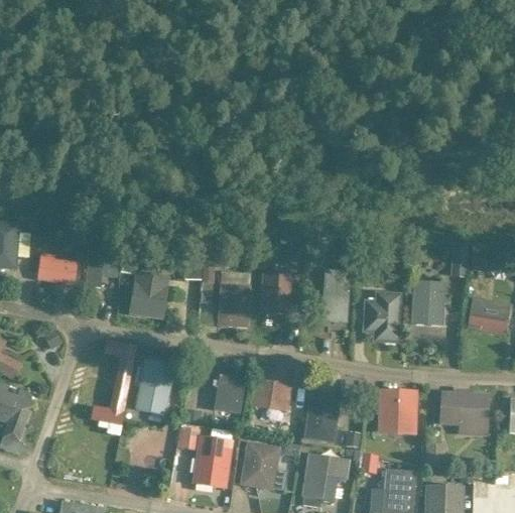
[(0,222),(0,266),(15,267),(18,244),(19,224),(0,222)]
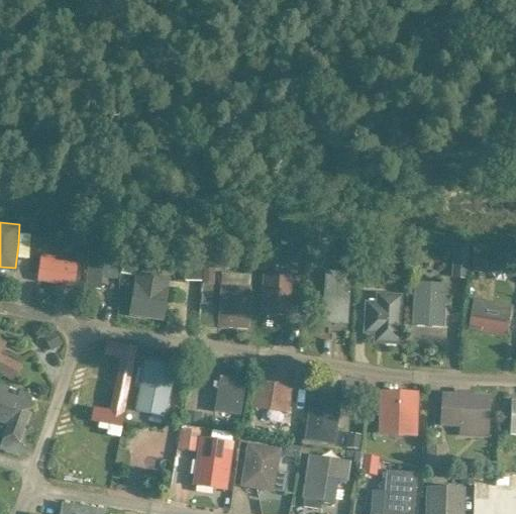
[(85,287),(101,288),(102,275),(114,276),(114,262),(116,262),(116,246),(107,246),(108,229),(89,227),(88,244),(89,244),(85,287)]
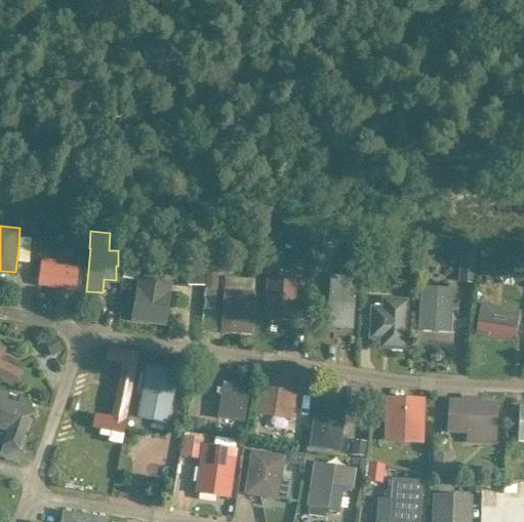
[(34,232),(33,245),(48,246),(49,233),(34,232)]
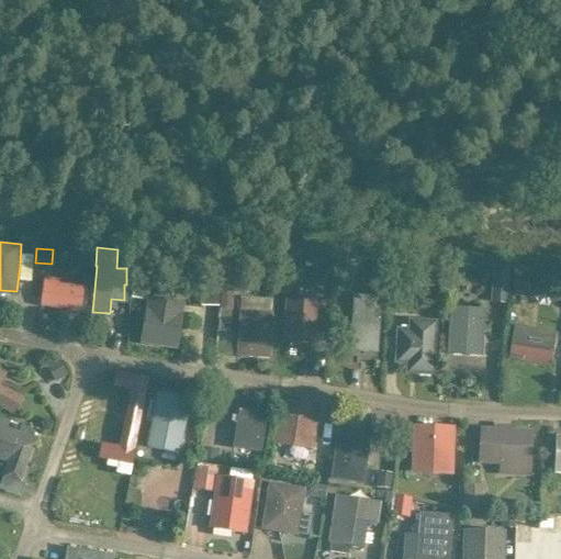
[(24,278),(33,278),(34,252),(25,250),(24,278)]
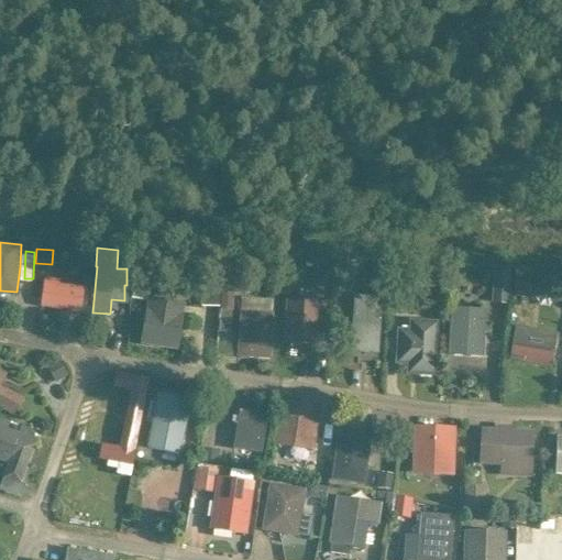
[(375,261),(374,275),(384,275),(385,262),(375,261)]
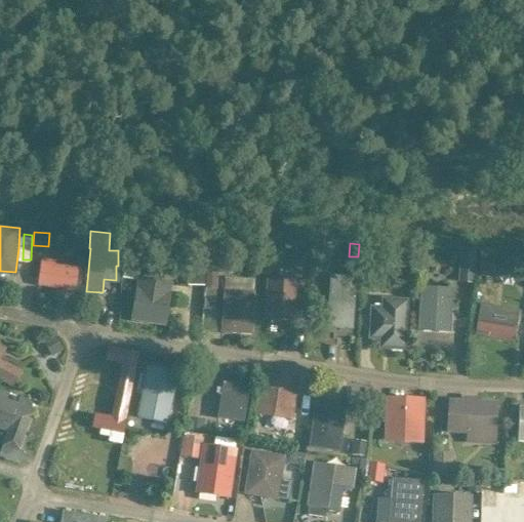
[(458,282),(475,282),(475,248),(458,247),(458,282)]
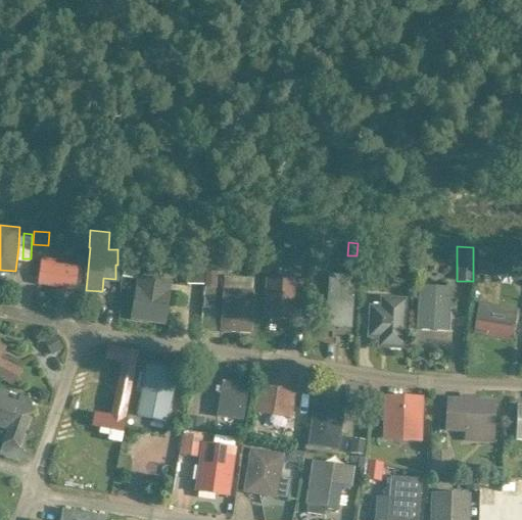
[(203,306),(214,308),(217,271),(223,271),(224,254),(207,253),(203,306)]
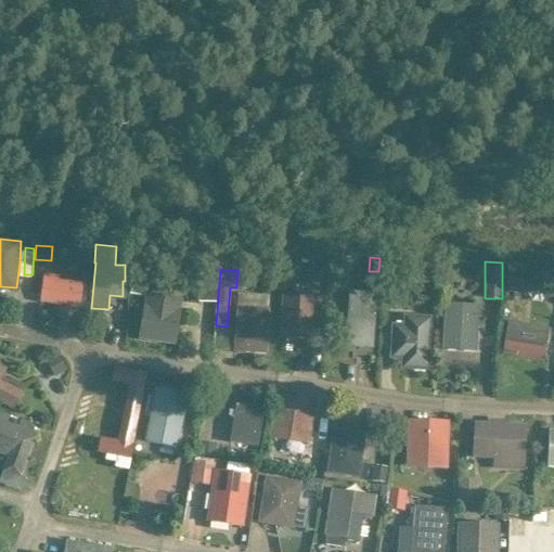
[(509,270),(507,285),(522,286),(523,270),(509,270)]
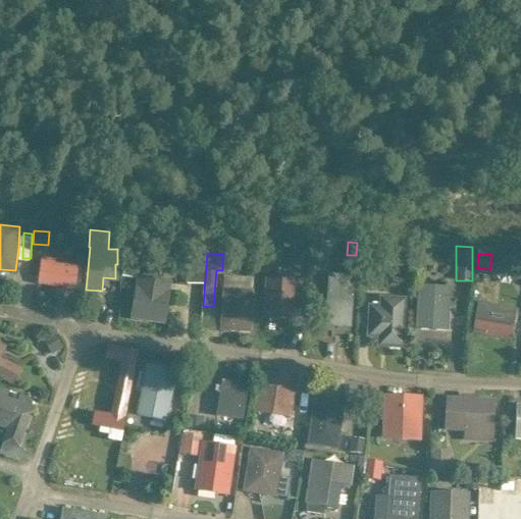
[(39,281),(74,287),(77,265),(55,262),(56,258),(42,257),(39,281)]
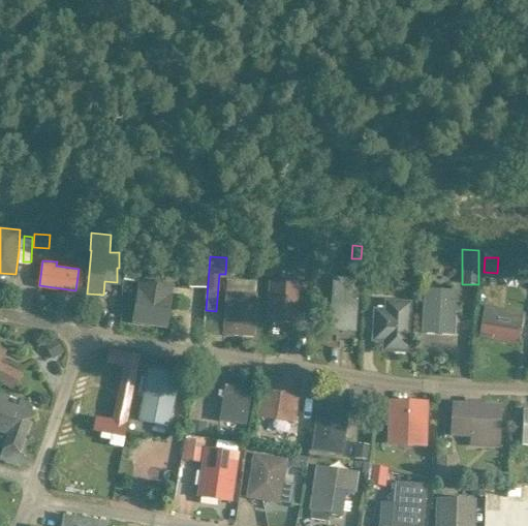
[(334,275),(331,328),(355,329),(359,277),(334,275)]
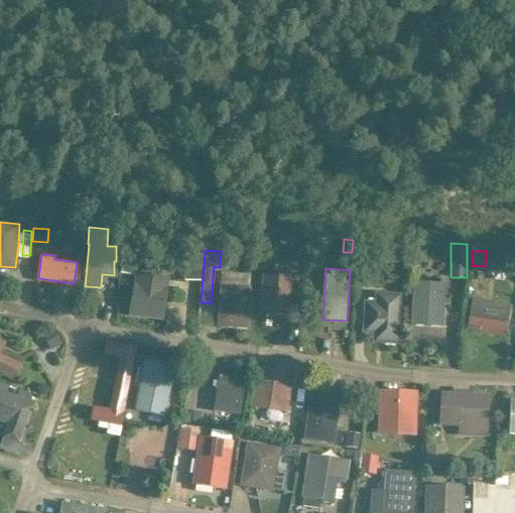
[(128,314),(162,321),(169,276),(135,270),(128,314)]
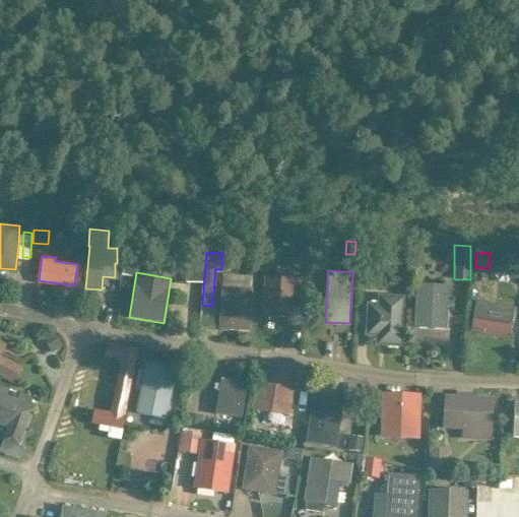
[(223,283),(252,284),(252,274),(224,273),(223,283)]
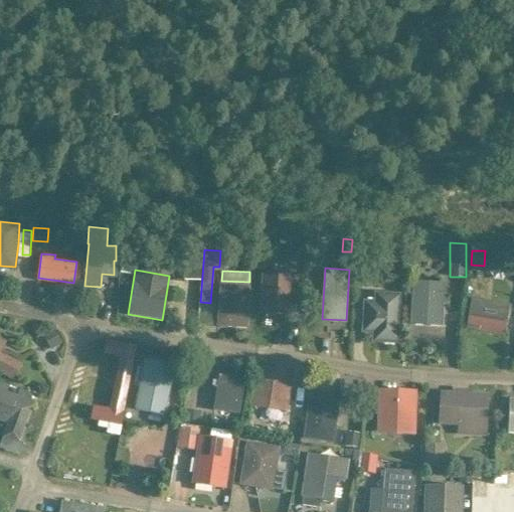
[(264,272),(262,311),(290,312),(291,299),(296,299),(298,274),(264,272)]
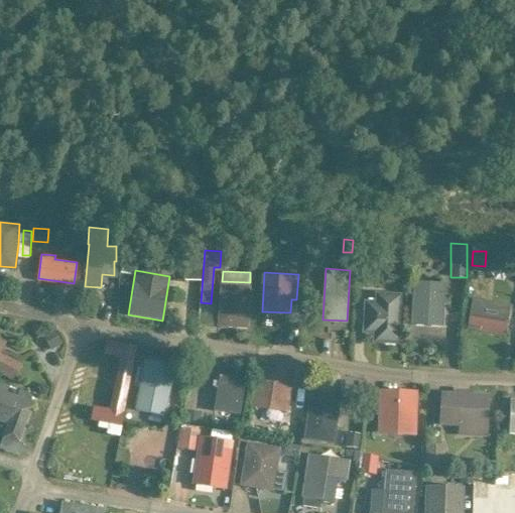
[(412,322),(442,324),(445,283),(414,281),(412,322)]
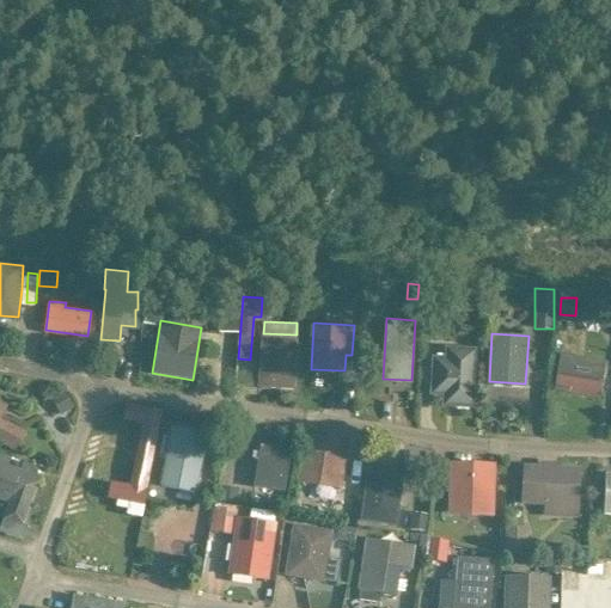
[(260,385),(293,387),(297,338),(262,336),(260,385)]
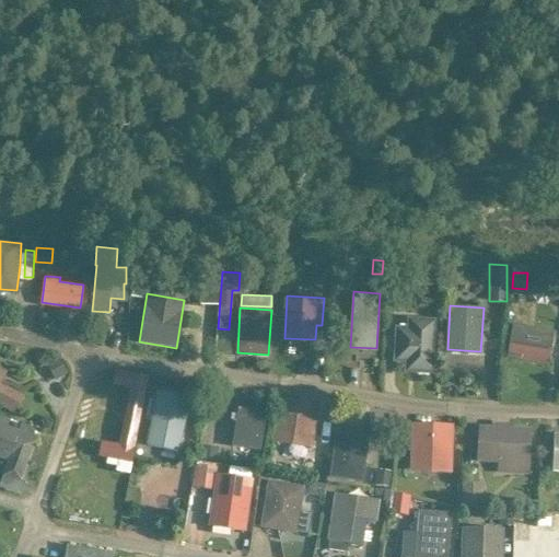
[(407,369),(431,370),(434,320),(410,318),(409,328),(398,327),(396,358),(408,359),(407,369)]
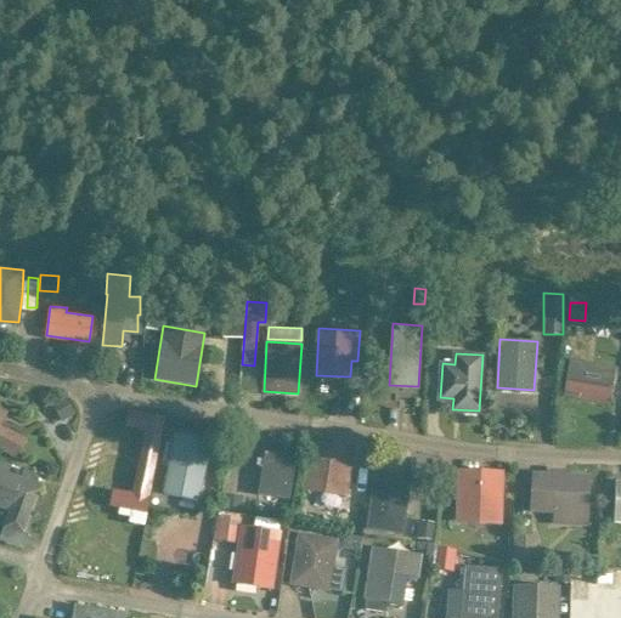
[(564,393),(610,401),(616,366),(570,357),(564,393)]
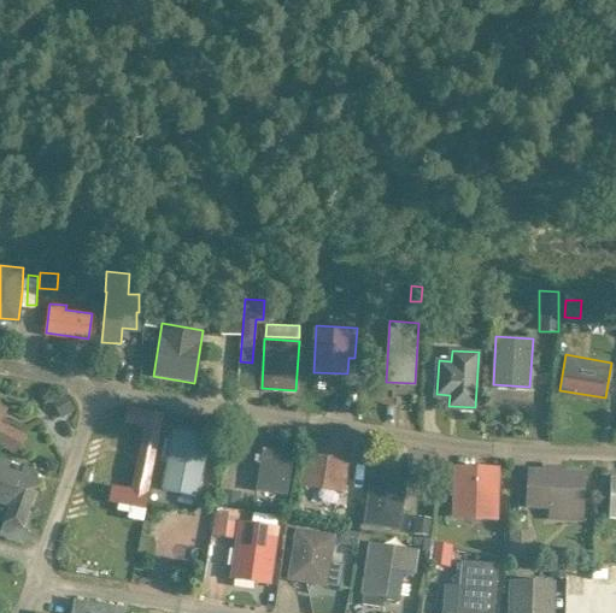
[(75,405),(66,390),(53,398),(62,412),(75,405)]
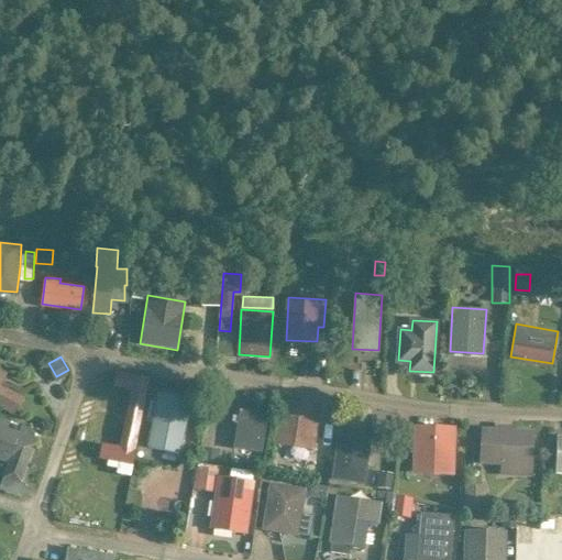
[(24,396),(1,383),(7,372),(0,368),(0,406),(14,414),(24,396)]
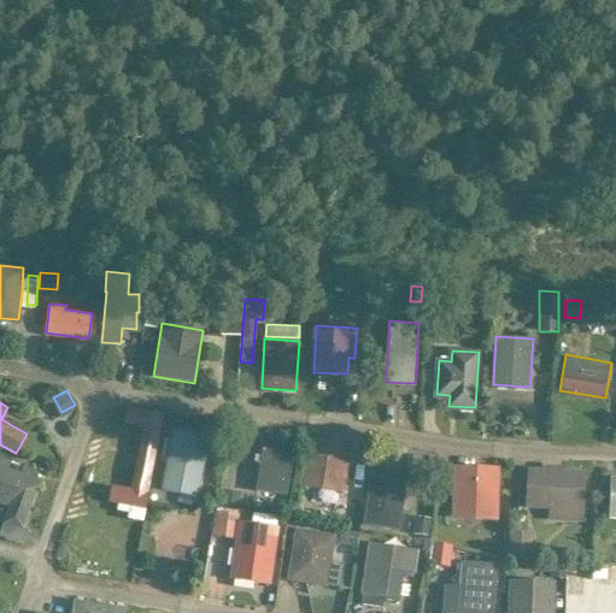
[(113,484),(110,500),(119,501),(118,508),(129,511),(128,517),(142,519),(145,507),(144,506),(164,412),(128,405),(125,420),(145,425),(132,488),(113,484)]
